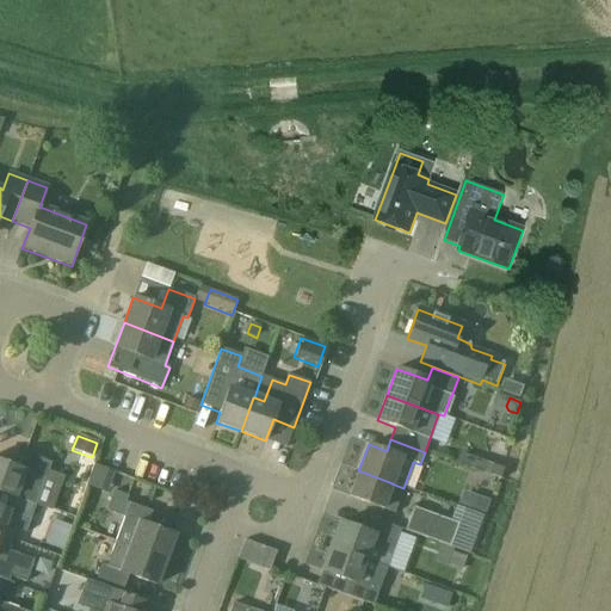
[(0,492),(16,498),(35,505),(50,467),(24,457),(19,469),(18,468),(0,461),(0,492)]
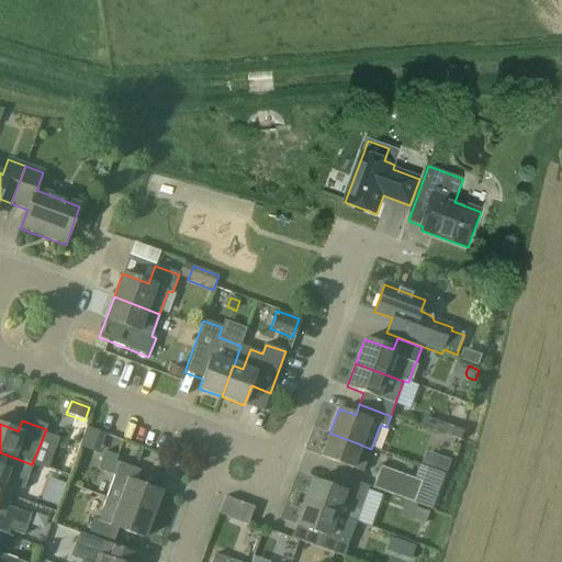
[(97,451),(103,433),(86,426),(79,446),(97,451)]
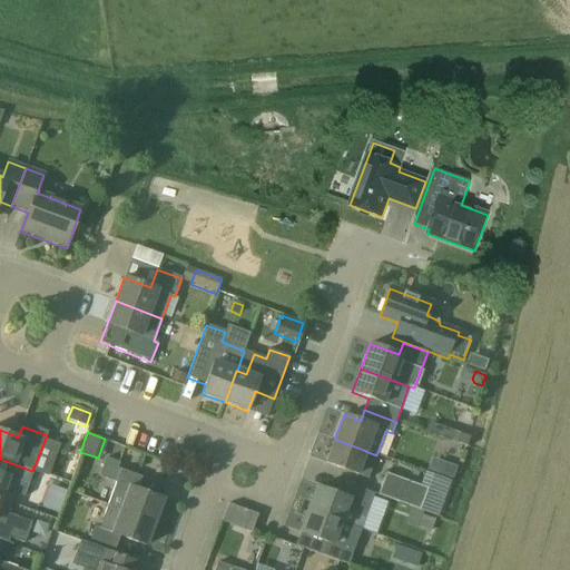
[(449,432),(445,440),(457,444),(464,446),(468,439),(459,435),(449,432)]
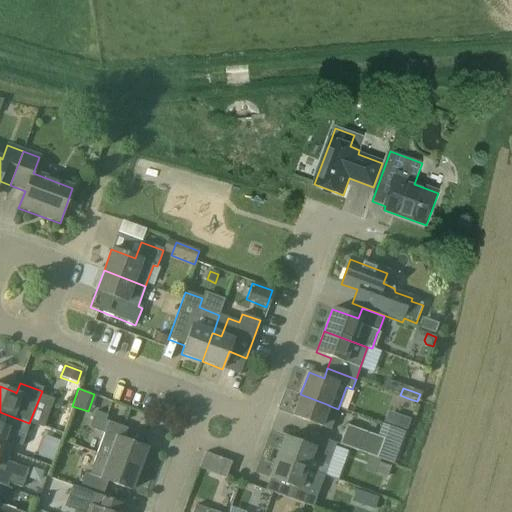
[(324,417),(328,405),(329,405),(300,394),(292,416),(330,430),(334,420),(324,417)]
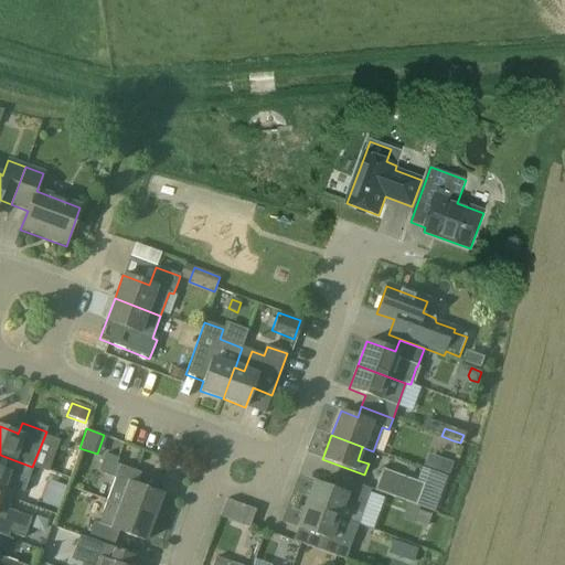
[(107,501),(153,519),(162,494),(137,486),(140,473),(117,465),(119,459),(105,454),(97,473),(115,479),(107,501)]
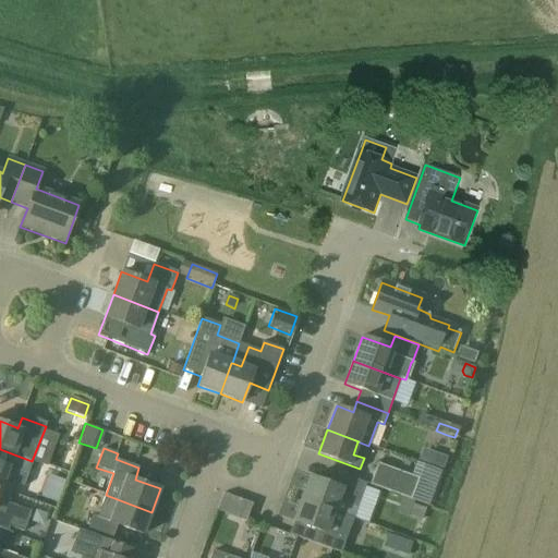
[(28,474),(33,461),(32,461),(14,455),(0,449),(0,488),(1,489),(12,494),(15,484),(24,487),(28,474)]
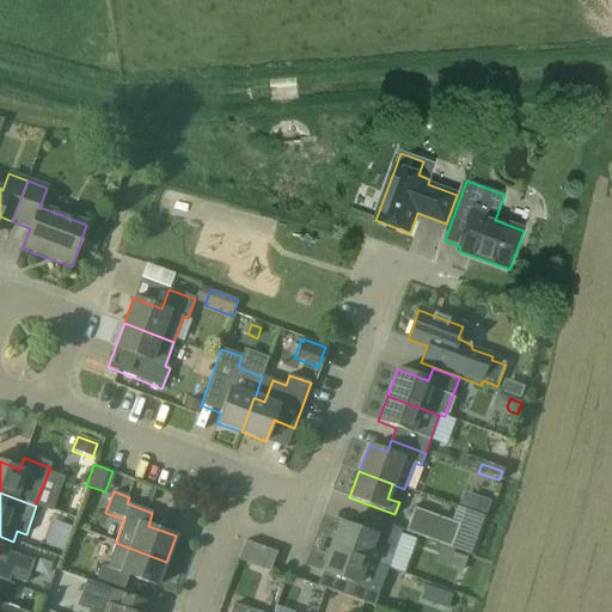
[(440,514),(445,500),(423,494),(418,508),(440,514)]
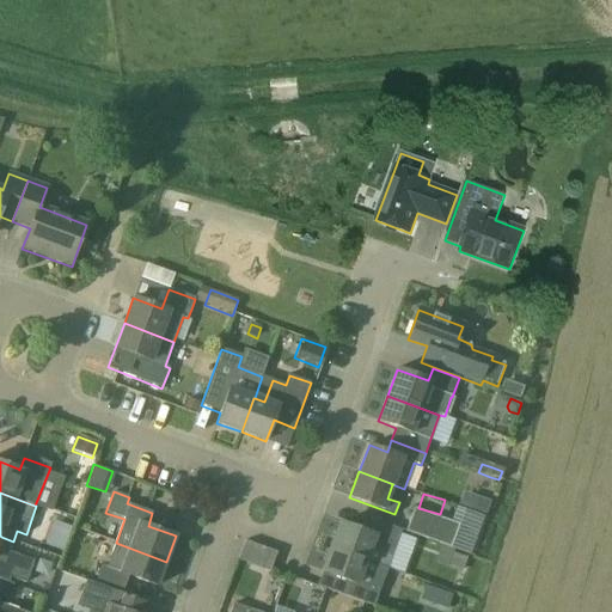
[(451,549),(459,525),(414,508),(405,532),(451,549)]
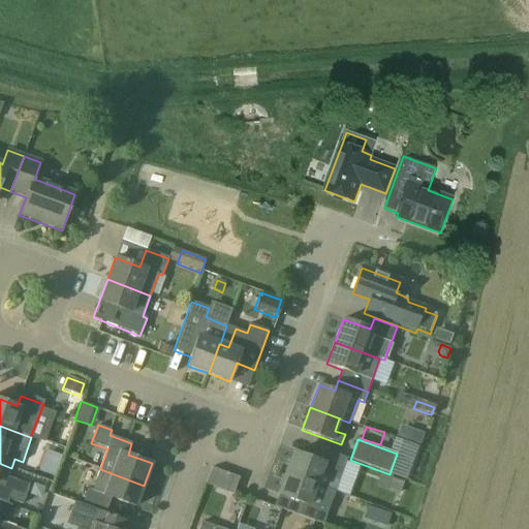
[(55,475),(61,454),(44,449),(38,470),(55,475)]
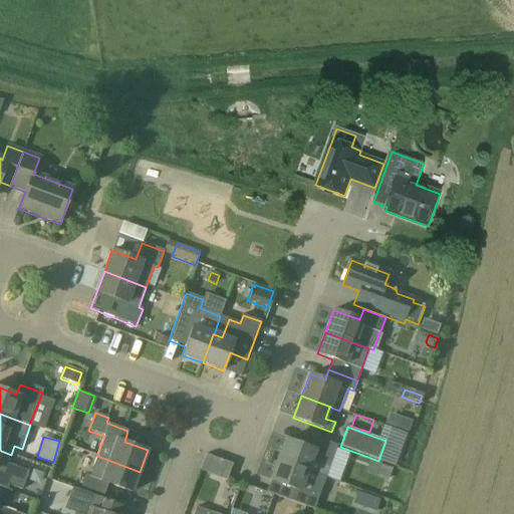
[(278,460),(325,477),(328,468),(337,445),(314,437),(310,448),(286,439),(278,460)]
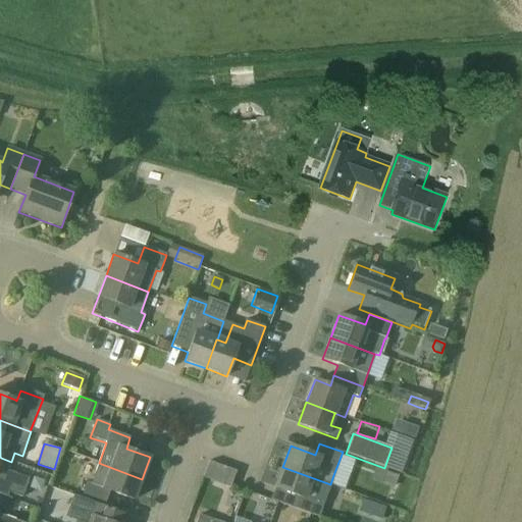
[(0,493),(7,497),(8,493),(17,498),(25,477),(7,471),(11,462),(1,458),(0,457),(0,493)]
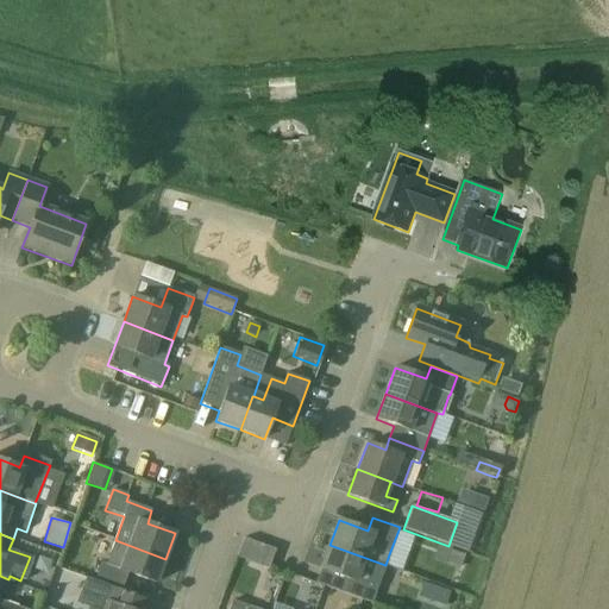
[(156,585),(165,559),(115,540),(106,564),(101,563),(96,577),(124,586),(129,575),(156,585)]
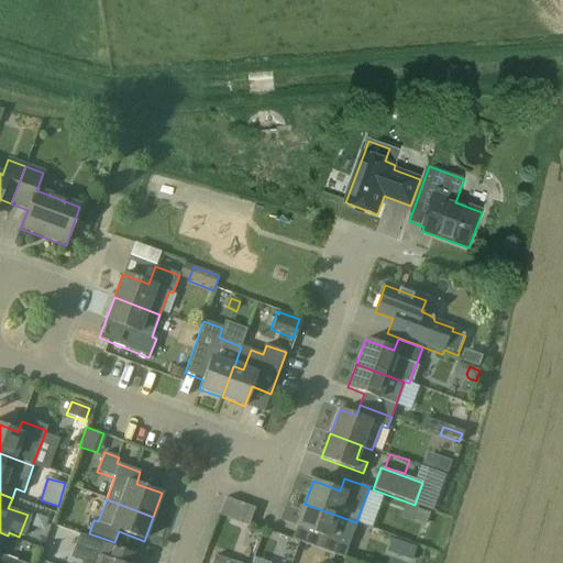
[(353,532),(356,522),(305,504),(296,526),(323,536),(319,549),(343,558),(353,532)]
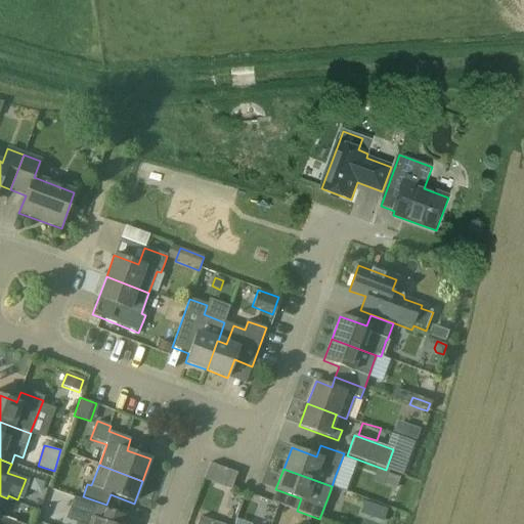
[(236,474),(229,472),(223,487),(230,490),(236,474)]
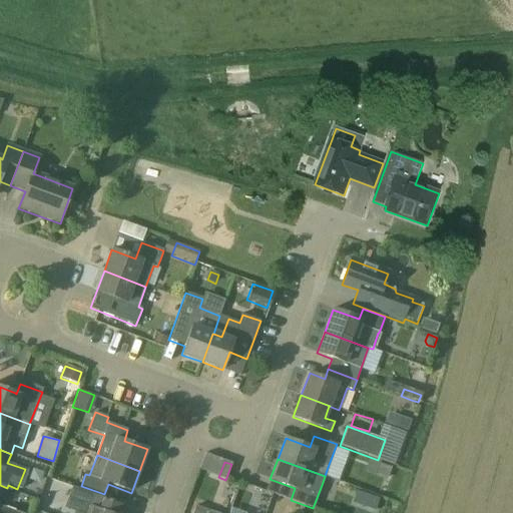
[(7,489),(7,488),(0,485),(0,499),(7,502),(11,490),(7,489)]
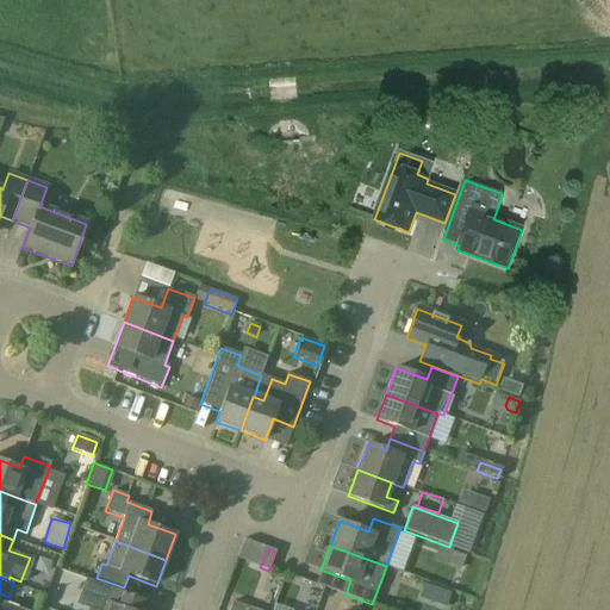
[(87,609),(130,609),(118,605),(123,592),(86,579),(76,605),(88,609),(87,609)]
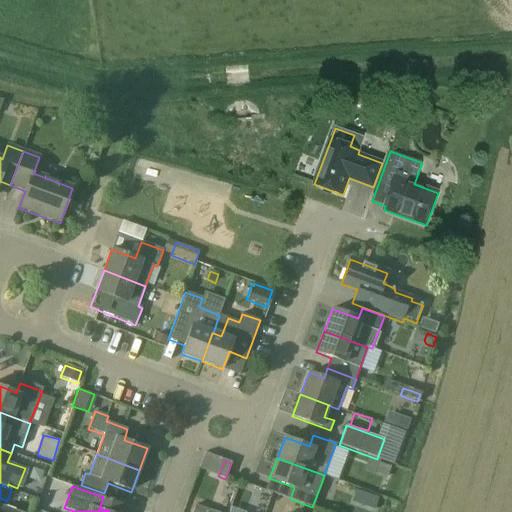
[(355,490),(352,503),(375,509),(379,496),(355,490)]
